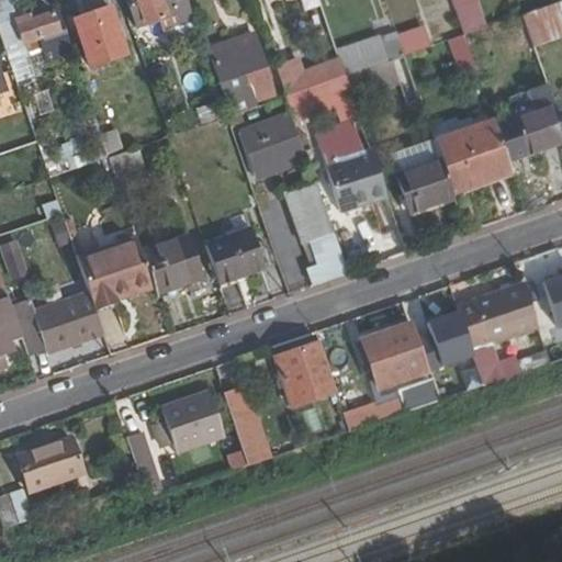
[(194,24),(186,0),(126,0),(136,27),(173,14),(179,30),(194,24)]
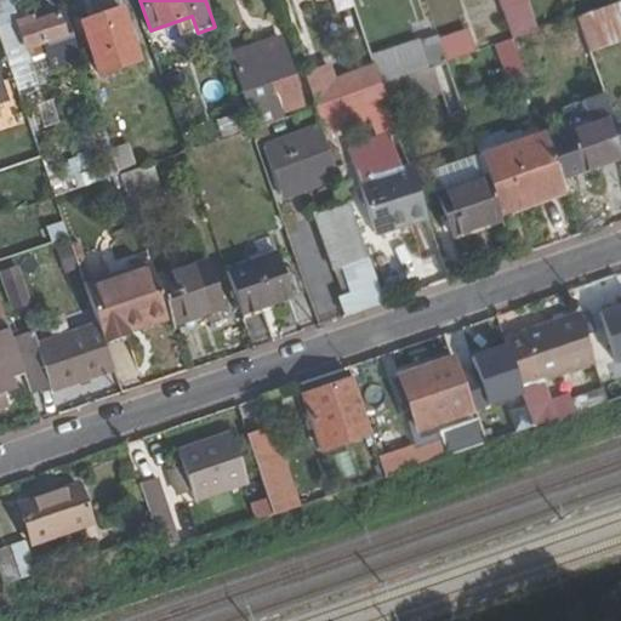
[(497,0),(512,41),(534,33),(522,0),(497,0)]
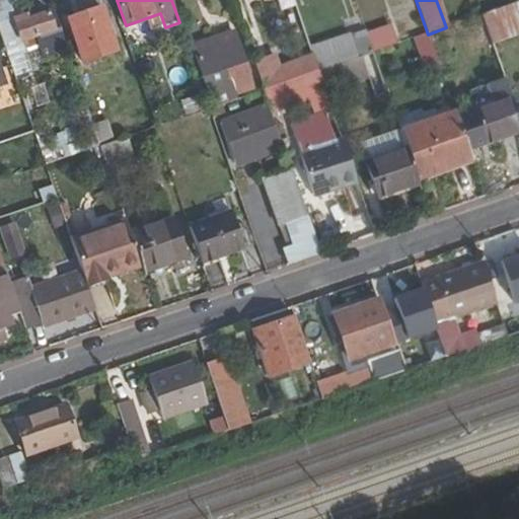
[(518,34),(518,2),(483,15),(493,44),(518,34)]
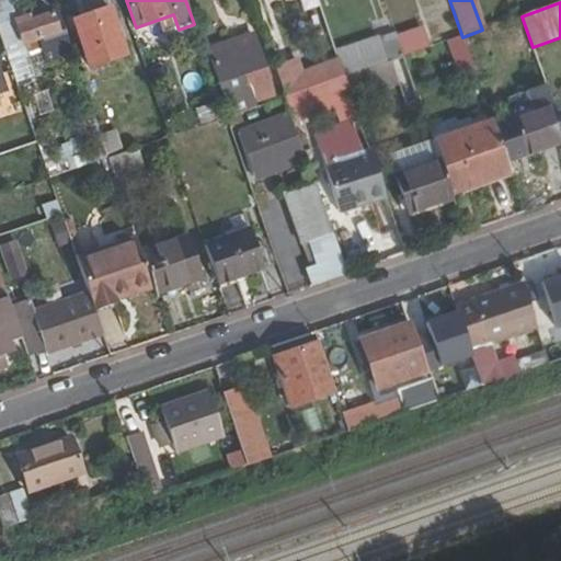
[(90,67),(126,55),(110,9),(75,22),(90,67)]
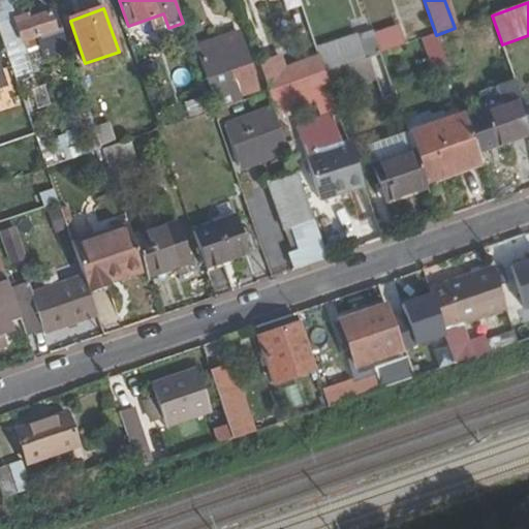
[(61,29),(55,11),(50,13),(56,30),(61,29)]
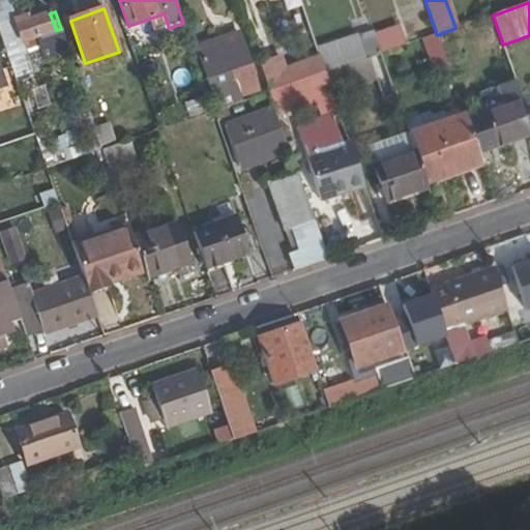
[(56,30),(50,13),(22,23),(21,18),(15,20),(22,42),(56,30)]
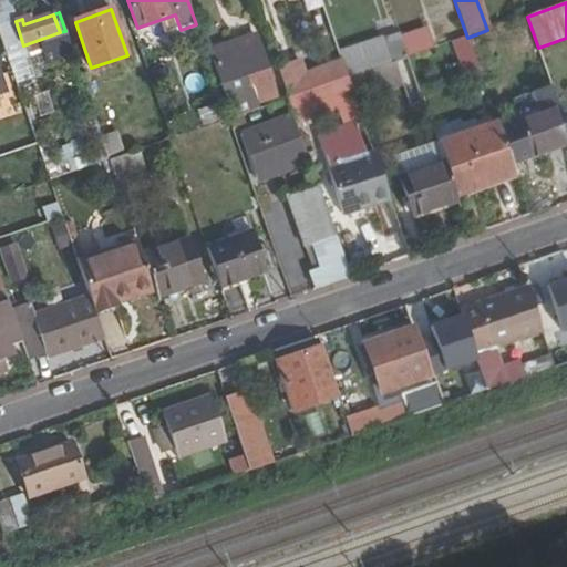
[(425,31),(402,40),(409,58),(432,50),(425,31)]
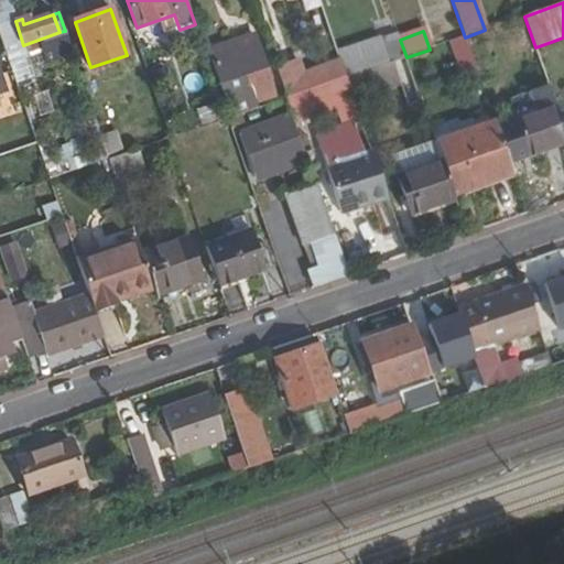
[(378,38),(337,52),(346,78),(391,63),(407,57),(400,40),(398,33),(379,40),(378,38)]
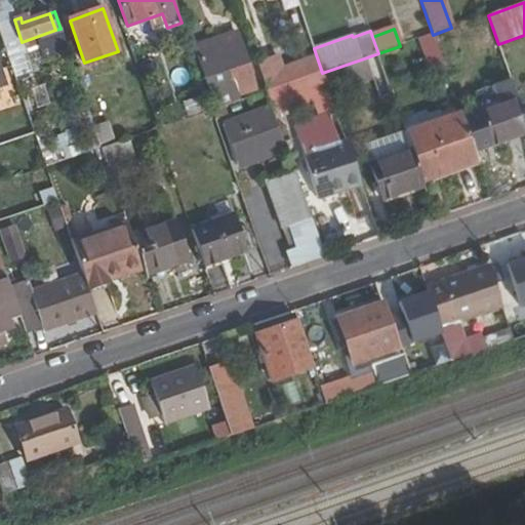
[(254,90),(235,34),(195,48),(215,104),(254,90)]
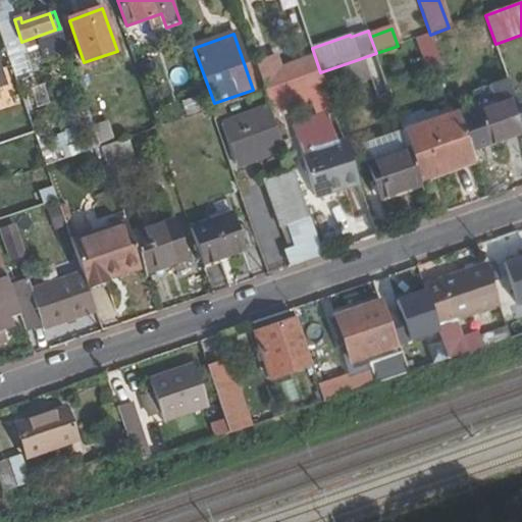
[(265,91),(286,84),(277,57),(256,65),(265,91)]
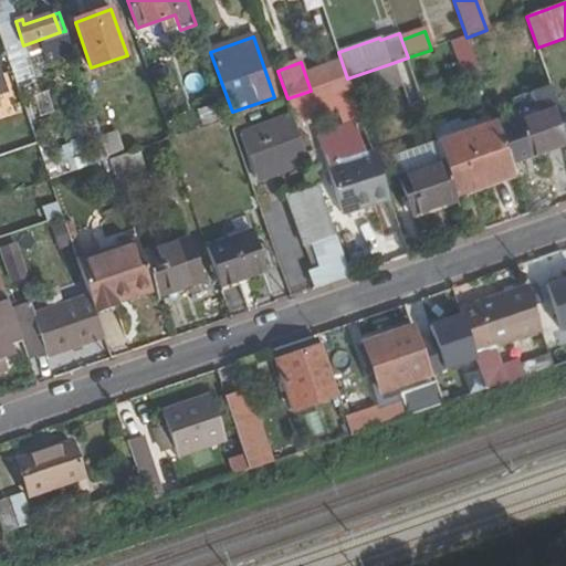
[(392,63),(347,79),(355,101),(400,85),(392,63)]
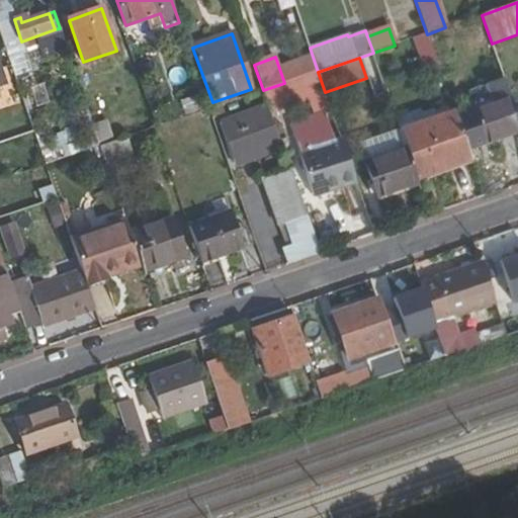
[(467,149),(517,131),(517,117),(512,99),(504,78),(487,84),(494,105),(456,118),(467,149)]
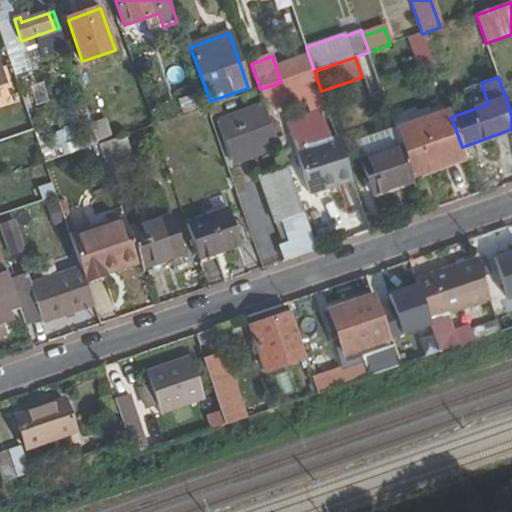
[(260,89),(242,96),(244,102),(262,96),(260,89)]
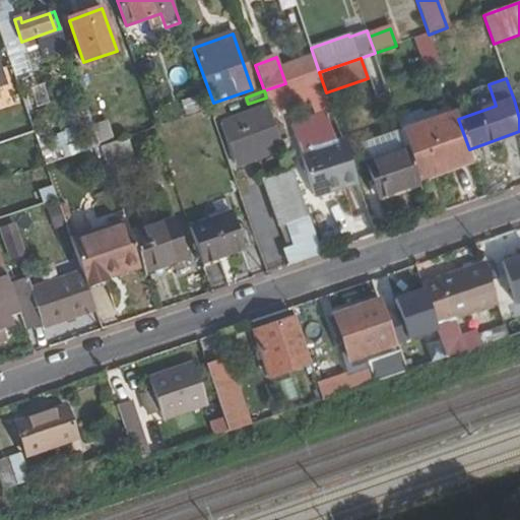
[(209,110),(213,119),(249,107),(248,104),(246,98),(209,110)]
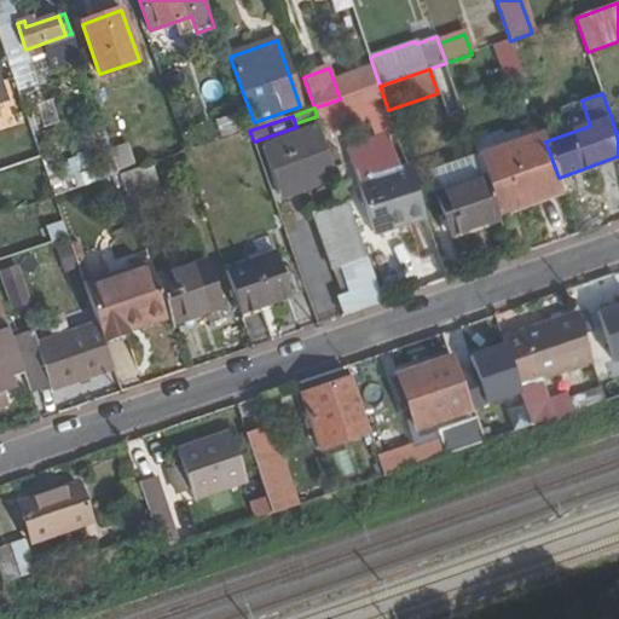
[(306,177),(323,171),(331,167),(318,129),(264,150),(279,195),(301,187),(299,179),(306,177)]
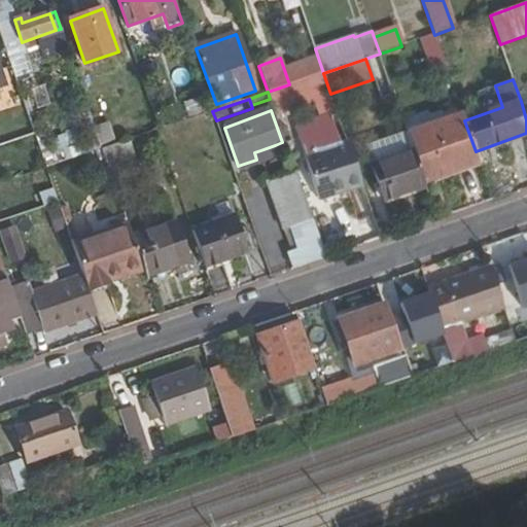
[(426,114),(402,123),(407,132),(408,135),(430,127),(426,114)]
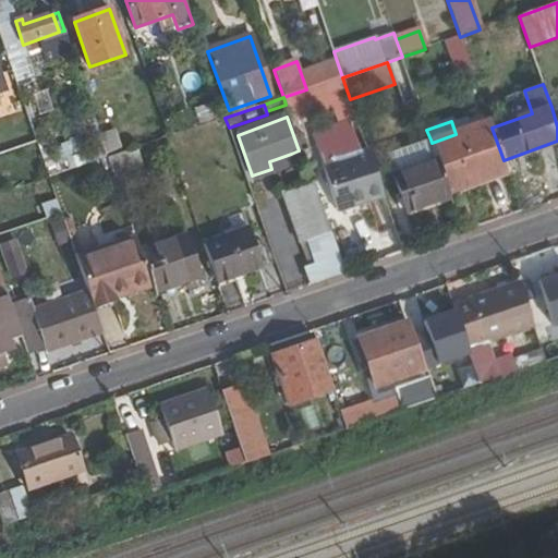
[(490,122),(456,134),(432,143),(437,160),(448,193),(507,172),(504,160),(492,128),(490,122)]
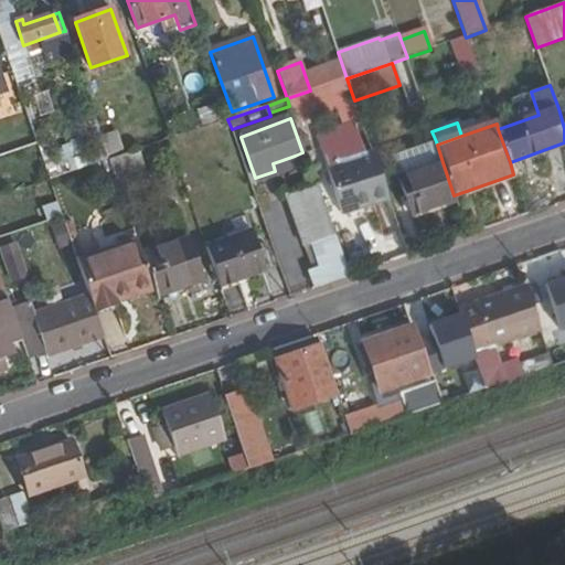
[(103,140),(109,160),(123,156),(116,135),(103,140)]
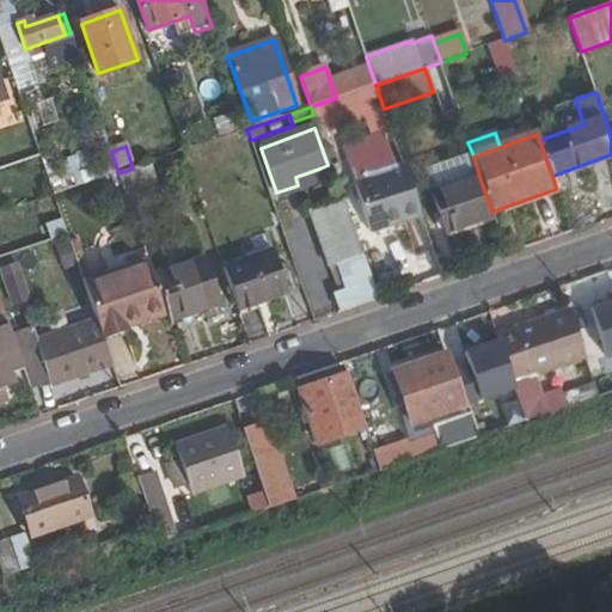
[(473,157),(472,153),(424,170),(433,193),(479,176),(473,157)]
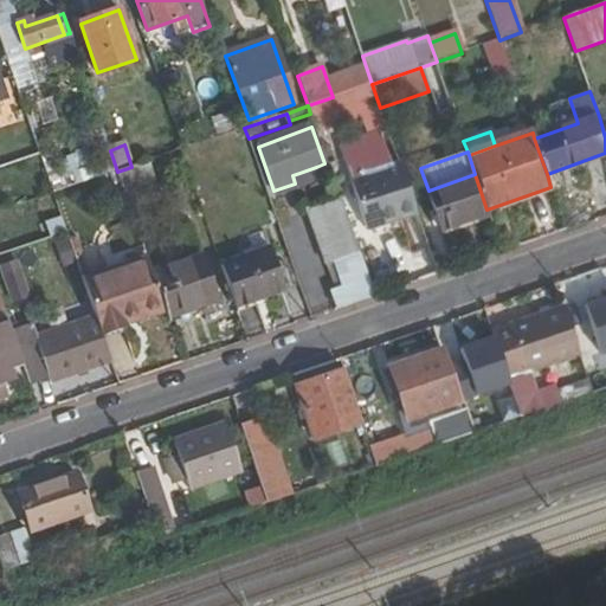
[(42,156),(53,193),(82,184),(78,175),(63,181),(53,153),(42,156)]
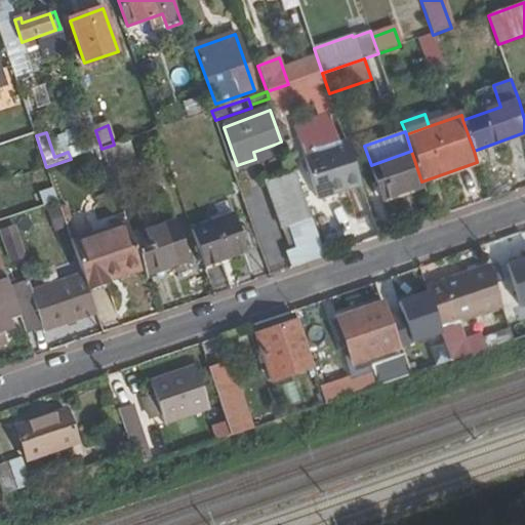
[(106,160),(108,167),(134,158),(127,139),(114,145),(102,149),(106,160)]
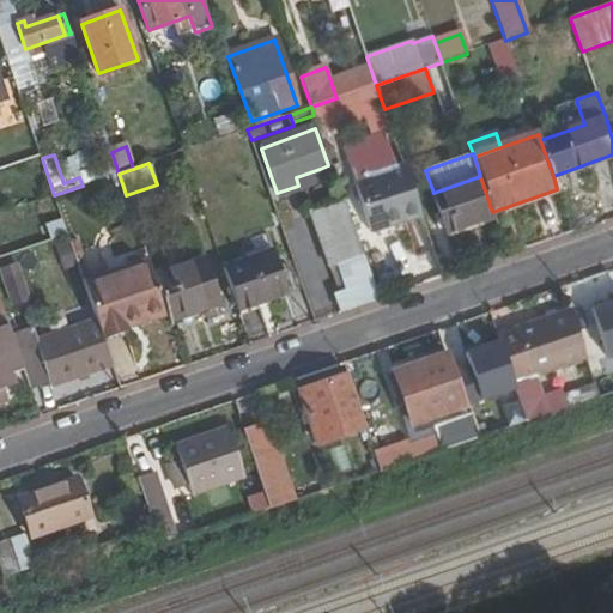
[(322,177),(320,169),(303,175),(305,183),(322,177)]
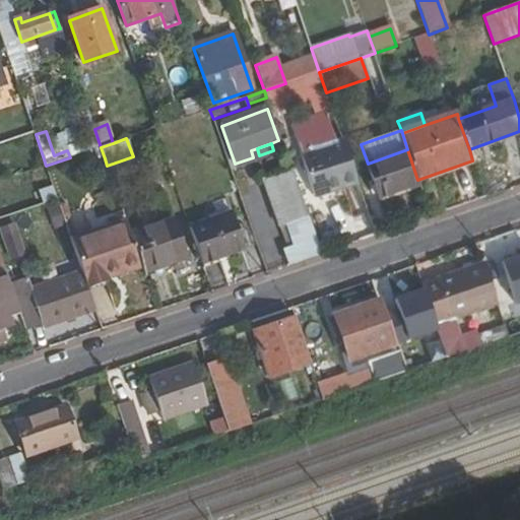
[(359,186),(344,144),(302,159),(316,201),(359,186)]
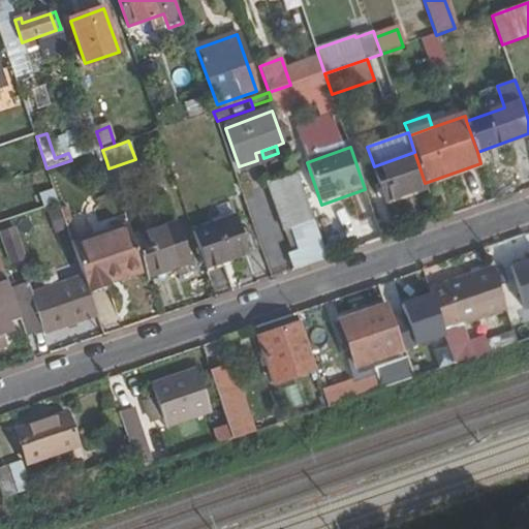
[(414,152),(374,166),(389,211),(430,197),(425,183),(414,152)]
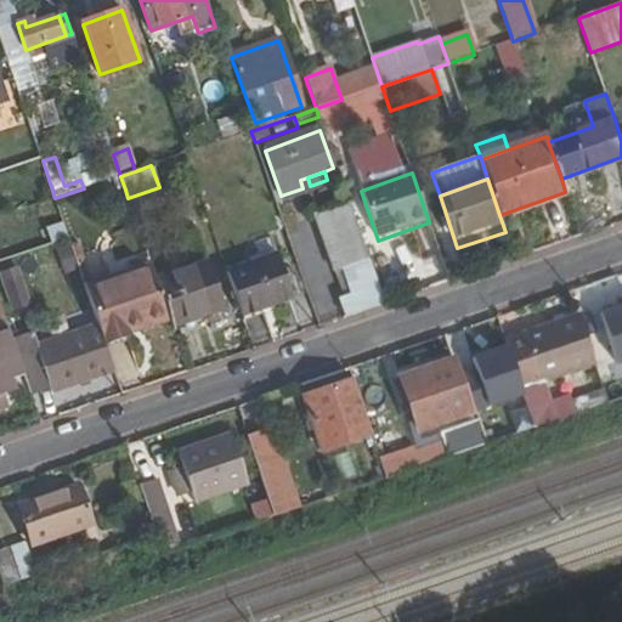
[(356,222),(348,201),(315,213),(322,233),(356,222)]
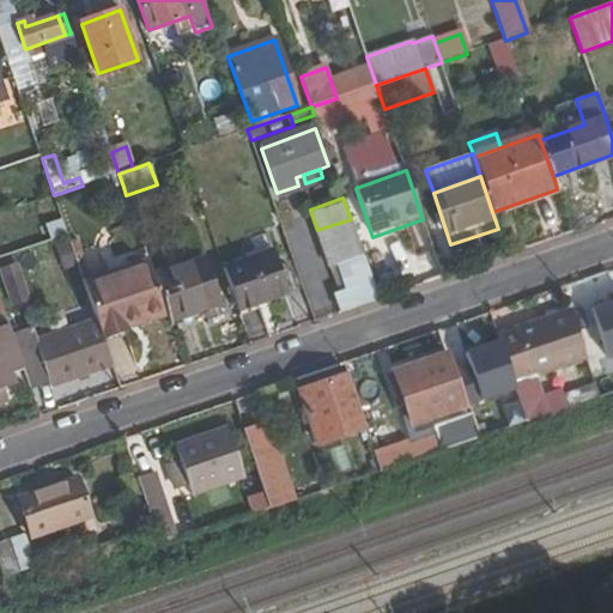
[(351,219),(317,230),(331,266),(337,263),(363,254),(351,219)]
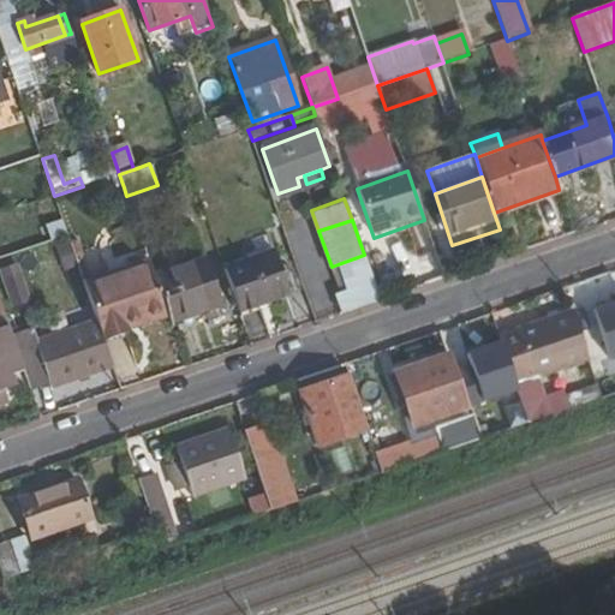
[(222,266),(239,311),(291,293),(275,248),(222,266)]
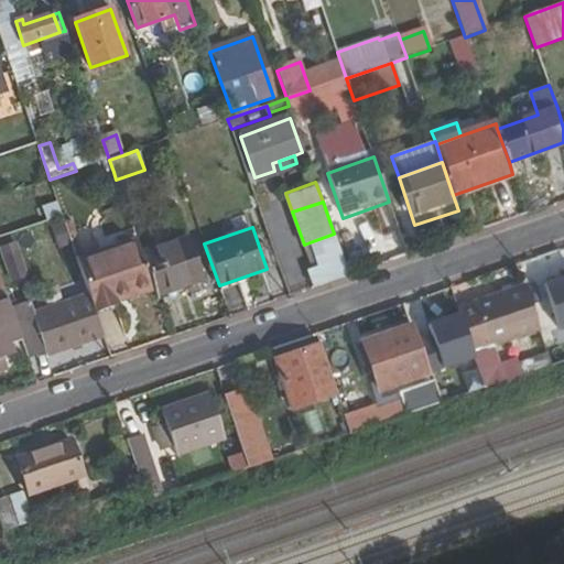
[(12,234),(0,237),(0,275),(2,282),(25,275),(12,234)]
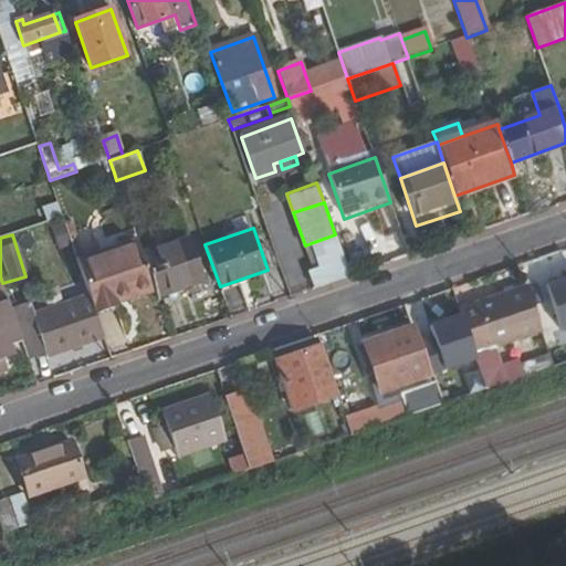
[(311,272),(316,289),(349,278),(335,234),(311,243),(320,269),(311,272)]
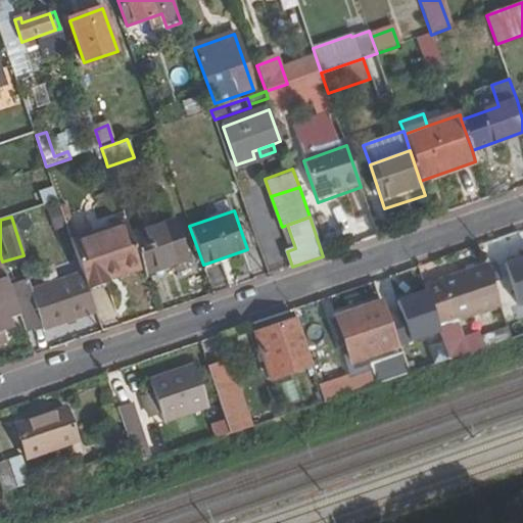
[(143,270),(145,276),(186,262),(172,222),(132,236),(141,266),(143,270)]
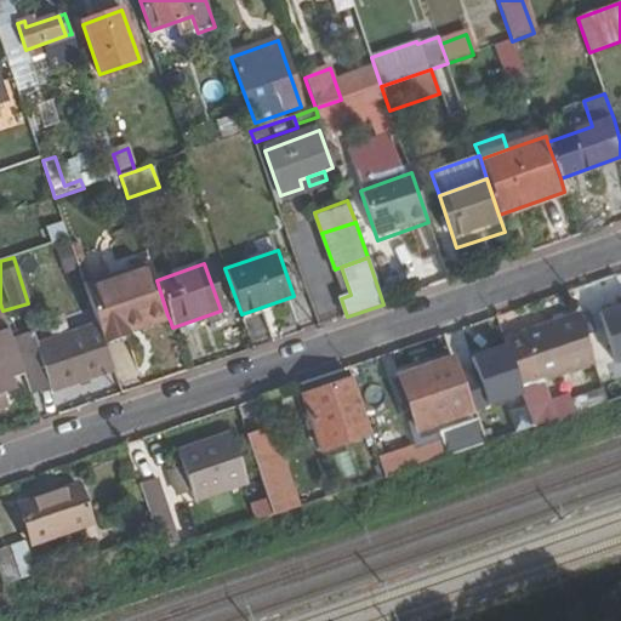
[(97,322),(104,343),(130,335),(127,329),(167,315),(157,280),(152,269),(87,291),(89,294),(97,322)]
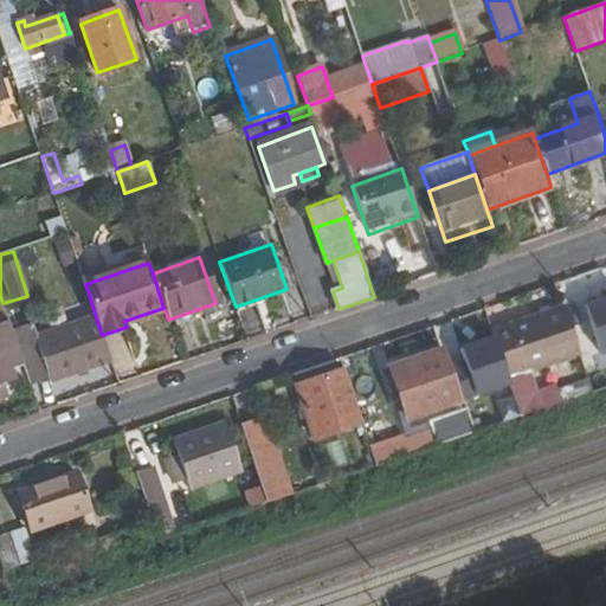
[(605,355),(605,300),(584,307),(600,358),(605,355)]
